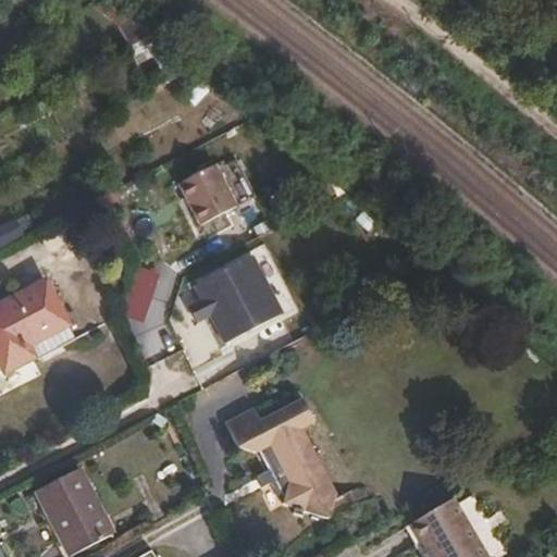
[(153,35),(110,0),(96,0),(90,3),(120,26),(131,47),(153,35)]
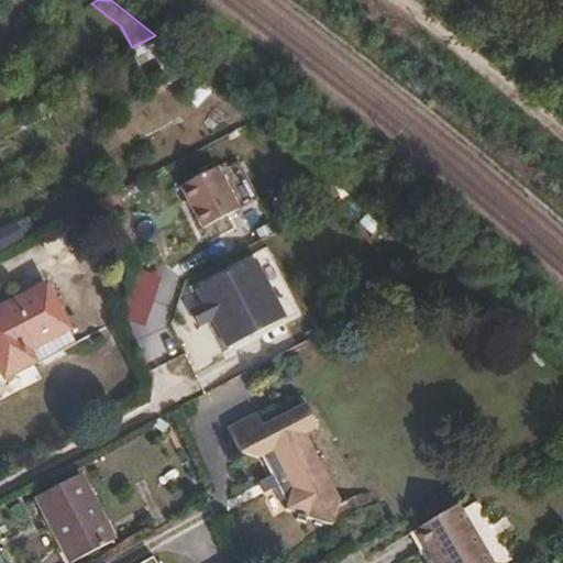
[(197,72),(155,35),(132,47),(156,91),(197,72)]
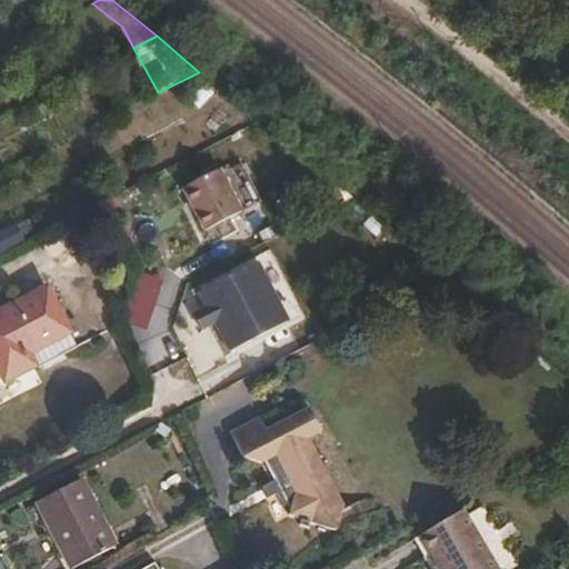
[(220,169),(182,189),(205,231),(242,212),(262,201),(242,162),(222,172),(220,169)]
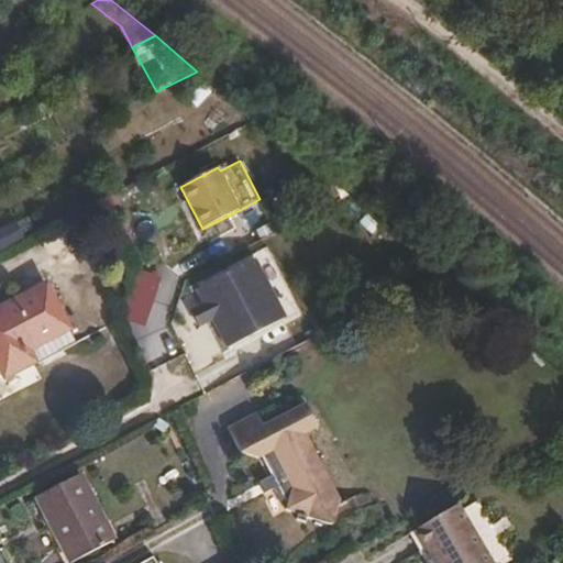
[(18,223),(23,234),(34,229),(29,217),(18,223)]
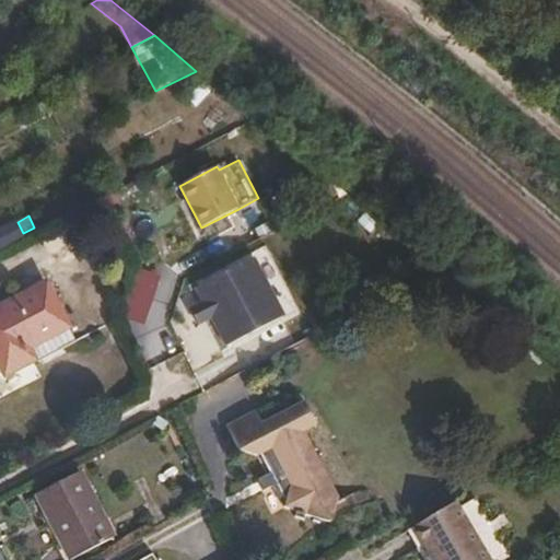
[(0,252),(26,240),(23,233),(18,222),(16,220),(0,228),(0,252)]
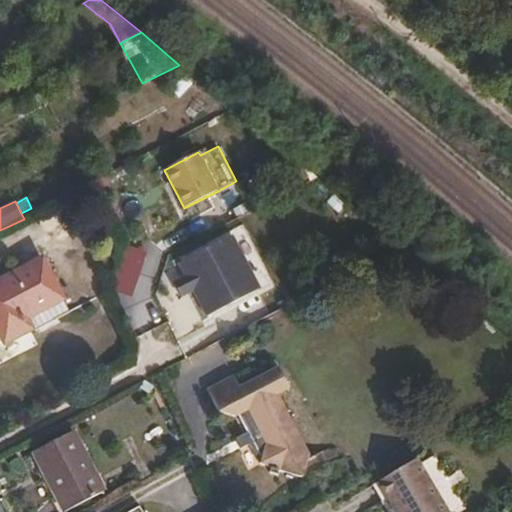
[(186,276),(193,291),(207,317),(259,290),(231,236),(179,263),(186,276)]
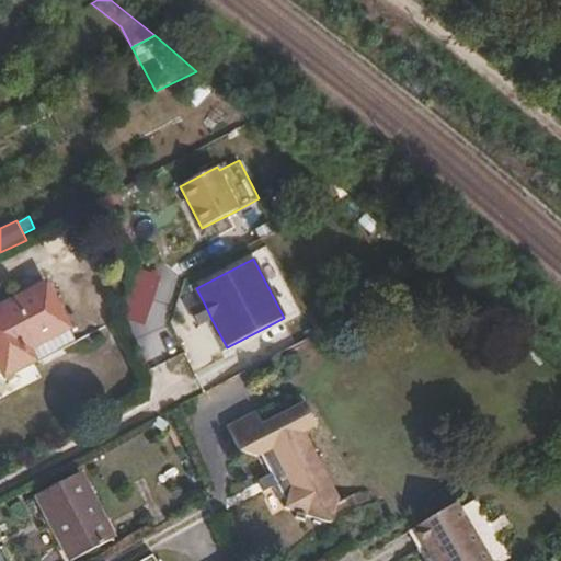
[(11,311),(0,317),(0,366),(6,376),(36,359),(37,362),(77,341),(46,283),(7,302),(11,311)]
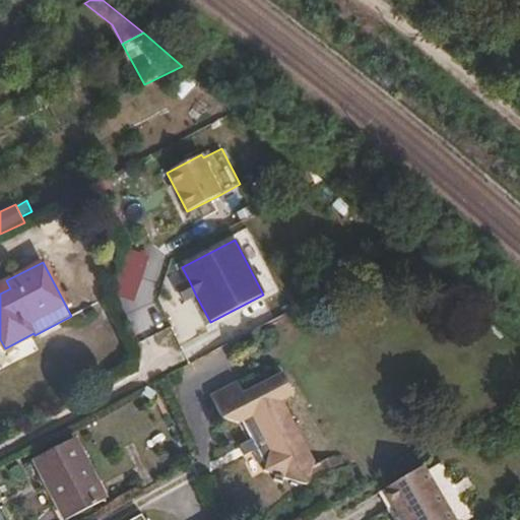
[(0,281),(0,294),(10,288),(6,280),(5,279),(0,281)]
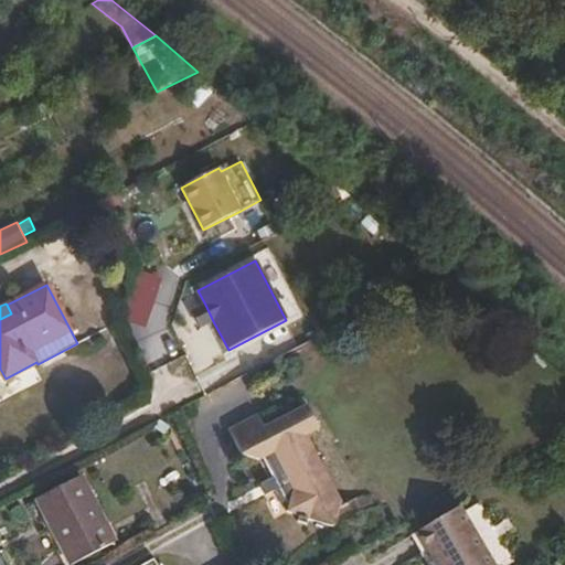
[(199,328),(213,321),(205,305),(191,311),(199,328)]
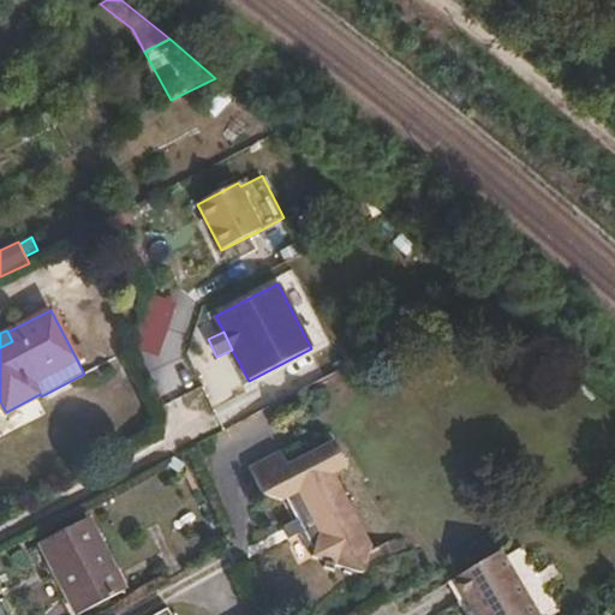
[(327,479),(335,475),(347,467),(334,441),(288,465),(281,451),(249,469),(263,495),(284,502),(287,501),(297,520),(291,524),(297,536),(299,535),(308,551),(311,559),(326,562),(335,566),(364,574),(372,547),(364,551),(348,519),(352,507),(356,496),(345,493),(332,489),(327,479)]
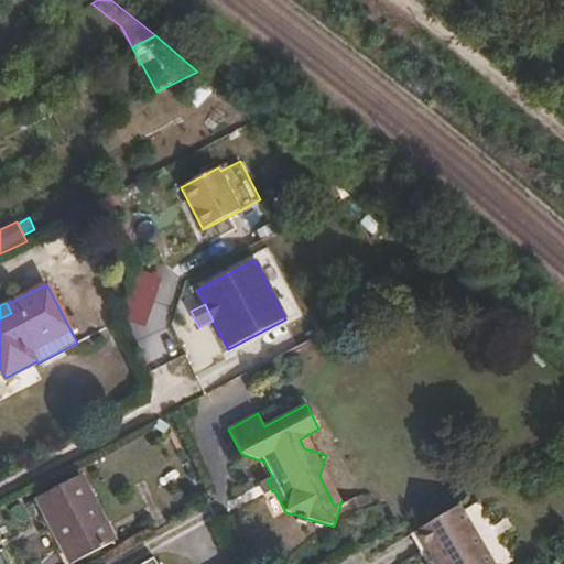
[(316,452),(307,435),(300,440),(304,448),(316,452)]
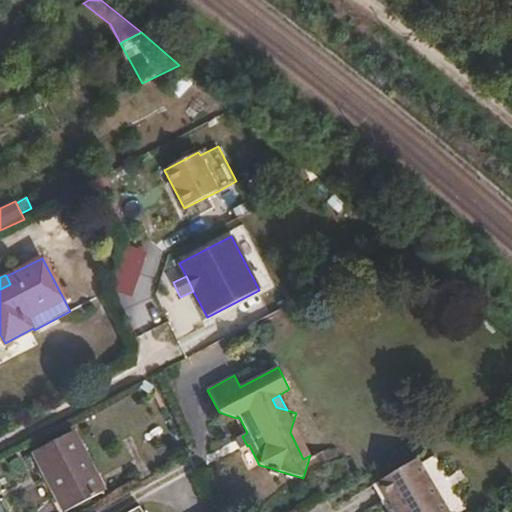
[(310,455),(293,422),(290,432),(303,459),(310,455)]
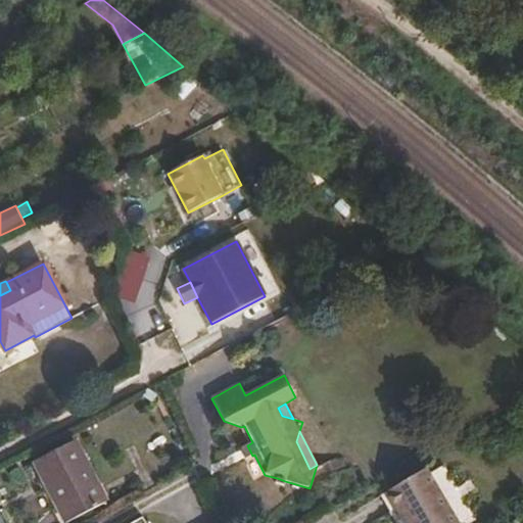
[(76,439),(33,463),(63,522),(66,522),(107,502),(76,439)]
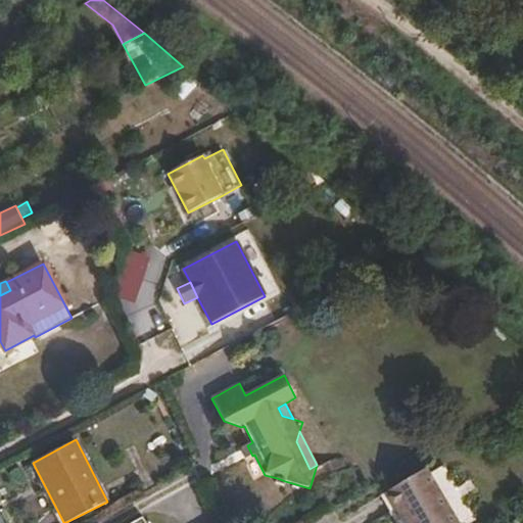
[(252,456),(247,445),(240,448),(245,460),(252,456)]
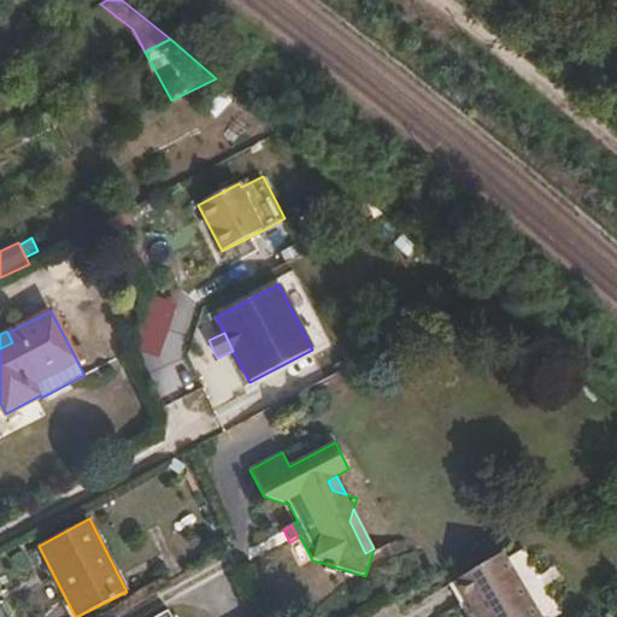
[(538,616),(500,554),(454,582),(475,616),(538,616)]
